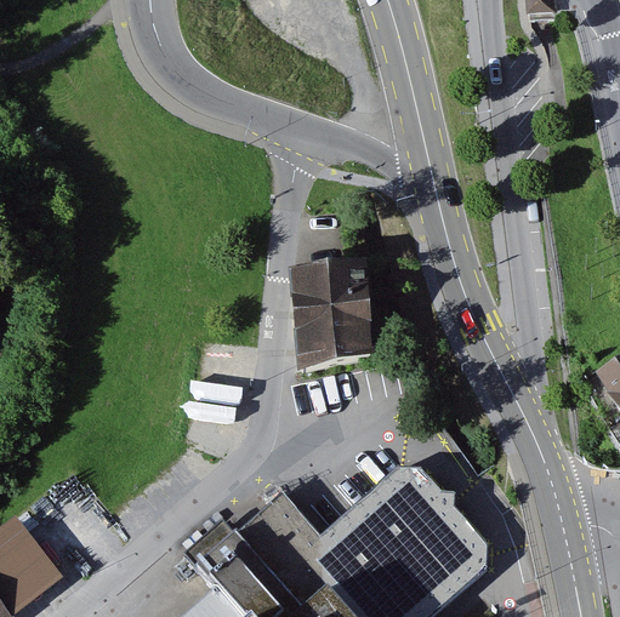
[(529,0),(530,12),(553,11),(552,0),(529,0)]
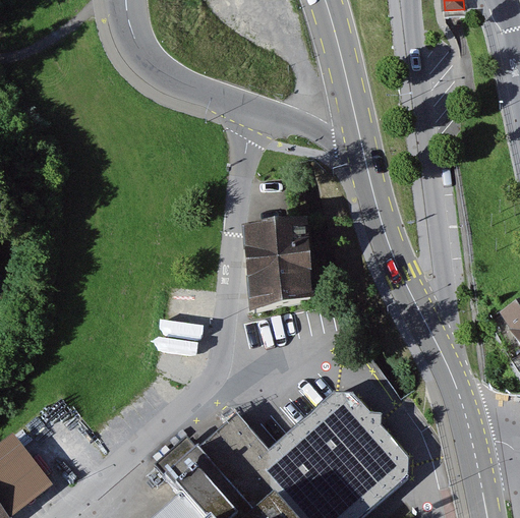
[(310,225),(244,232),(251,307),(319,301),(310,225)]
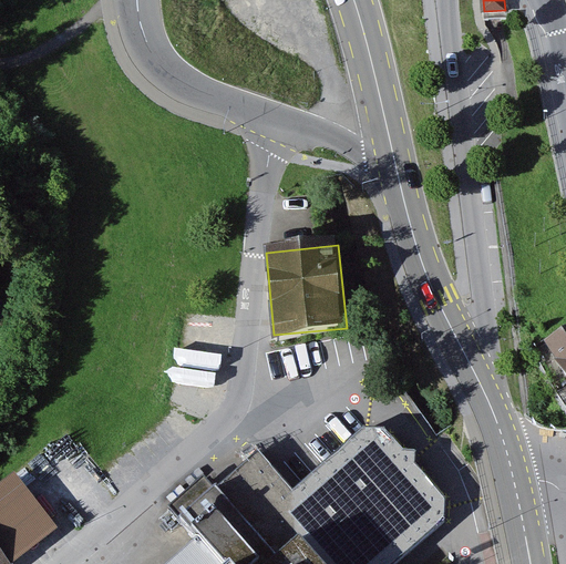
[(565,330),(551,340),(565,363),(565,330)]
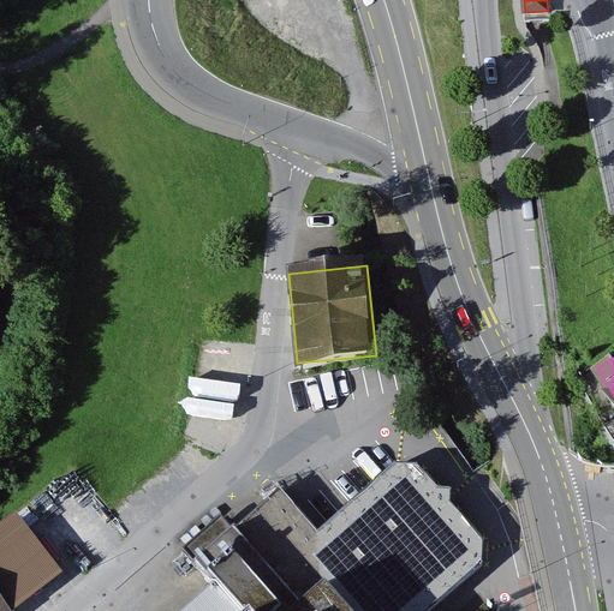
[(423,610),(481,559),(478,534),(418,465),(393,462),(319,528),(279,486),(234,527),(225,514),(188,545),(220,583),(185,610),(423,610)]
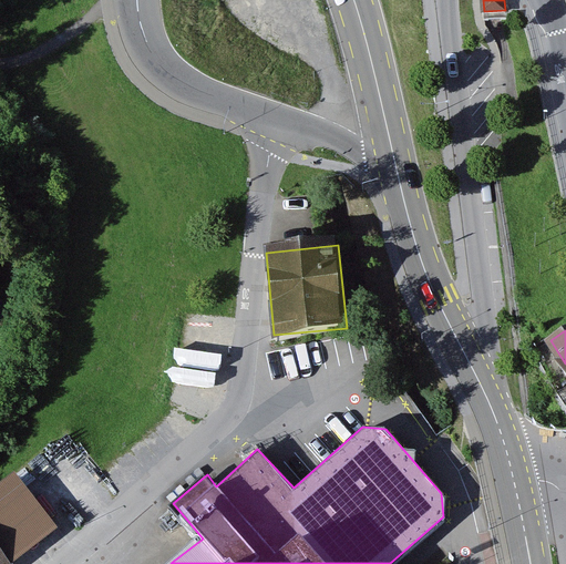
[(0,563),(14,563),(0,545),(0,563)]
